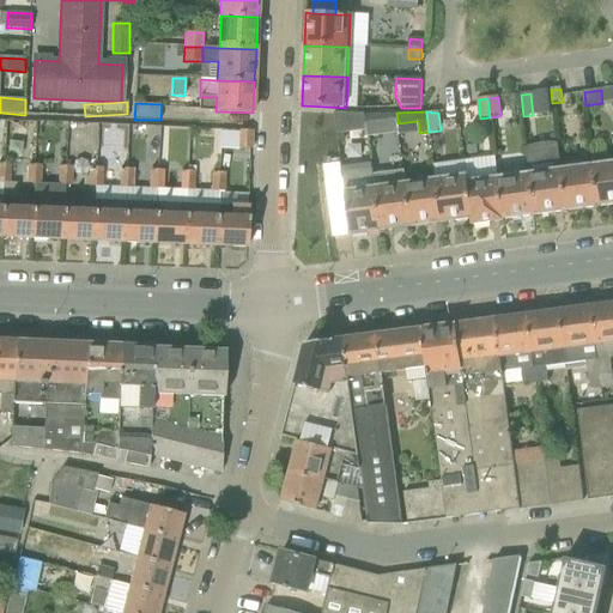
[(347,114),(334,114),(334,115),(335,119),(337,129),(350,128),(347,114)]
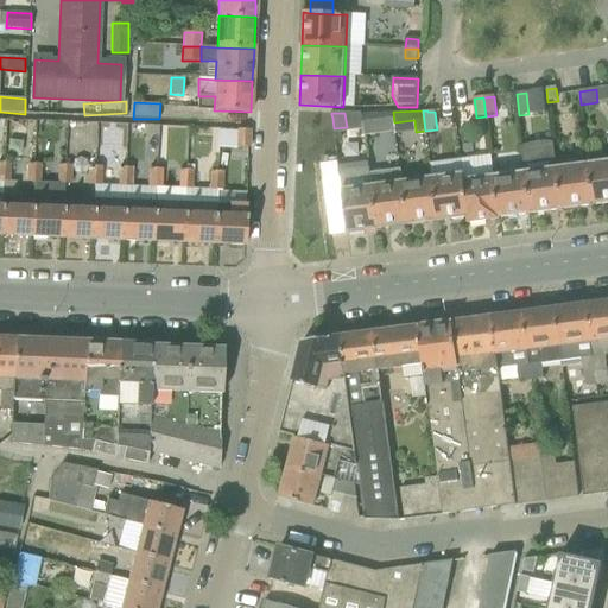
[(365,130),(375,128),(374,113),(363,113),(365,130)]
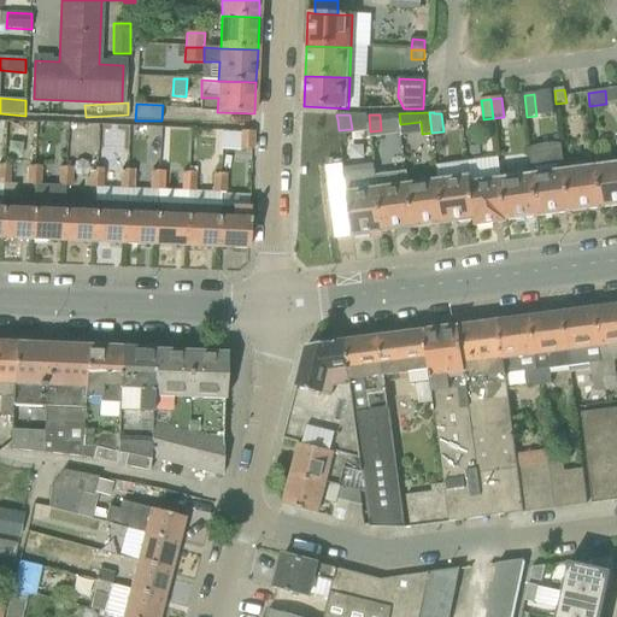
[(253,150),(253,131),(240,131),(240,150),(253,150)]
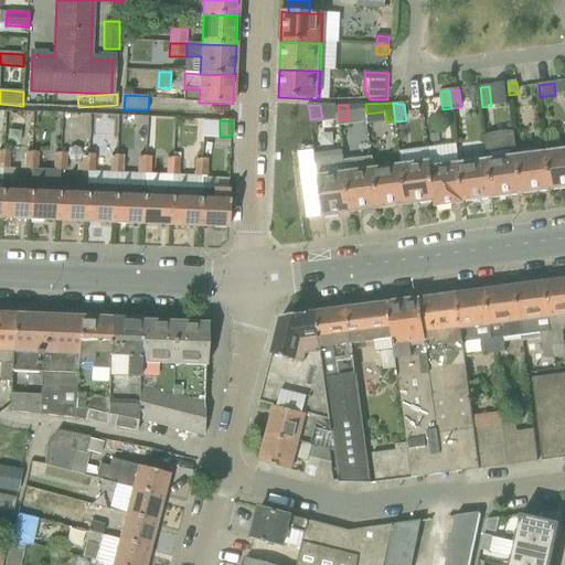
[(215,137),(215,121),(204,121),(203,136),(212,136),(215,137)]
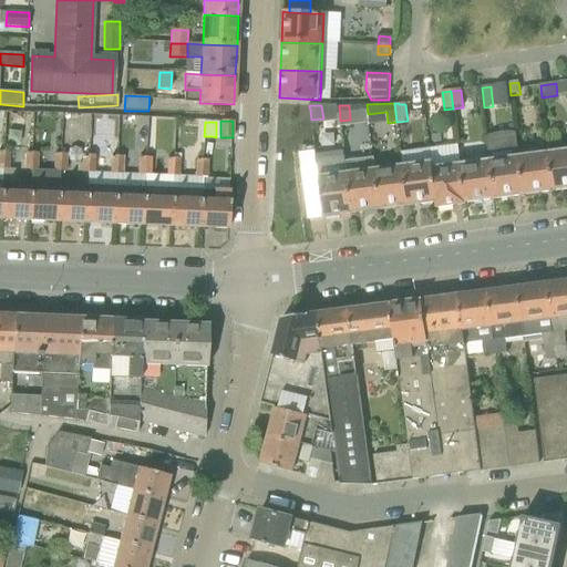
[(521,157),(519,157),(517,138),(487,143),(491,162),(495,199),(525,196),(521,157)]
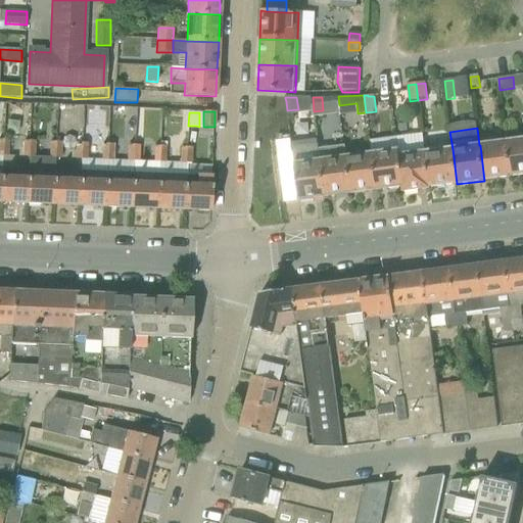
[(430,189),(425,152),(423,135),(397,138),(403,187),(402,187),(403,193),(430,189)]
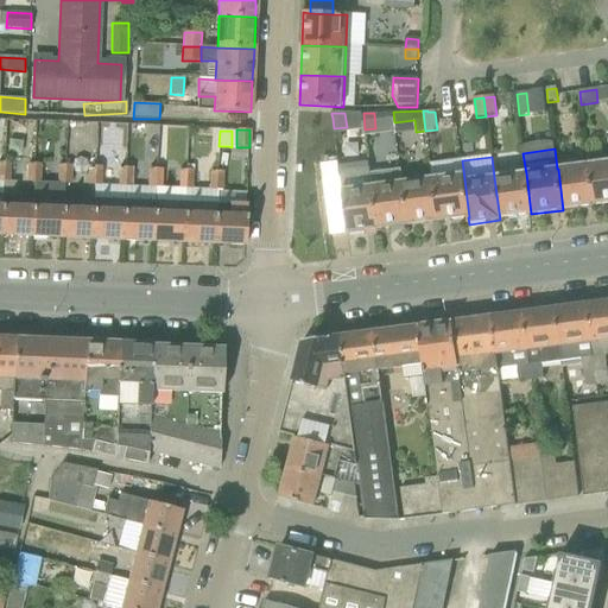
[(431,164),(434,178),(438,221),(468,217),(469,217),(462,160),(431,164)]
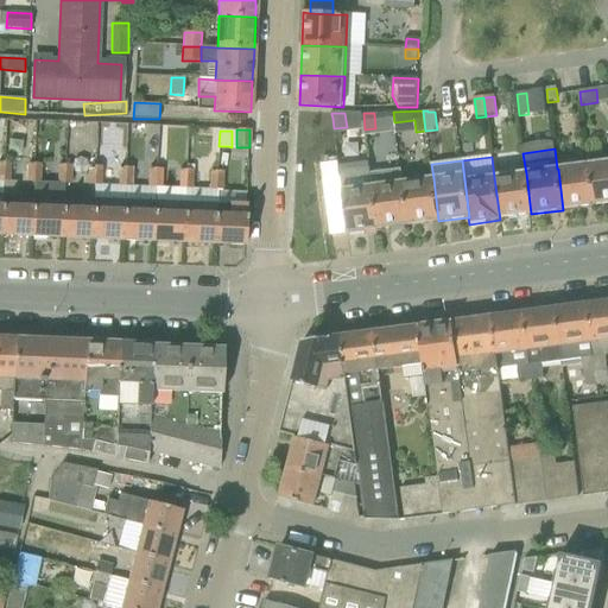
[(340,166),(342,190),(341,190),(347,234),(378,229),(369,162),(340,166)]
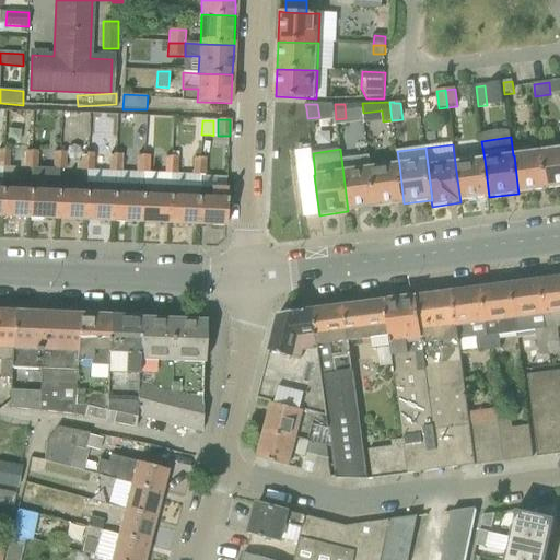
[(548,189),(559,187),(559,149),(544,152),(548,189)]
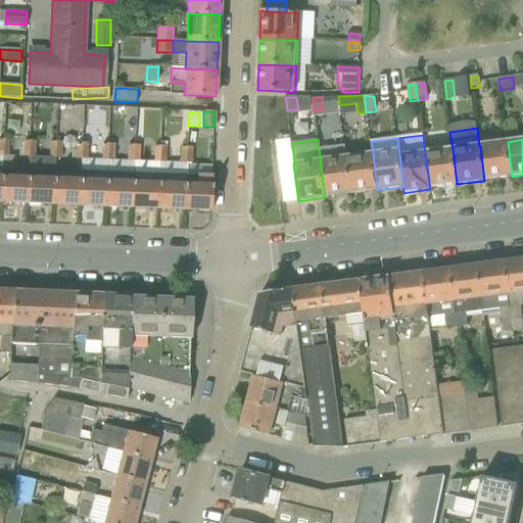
[(0,154),(3,155),(8,156),(9,140),(0,140),(0,154)]
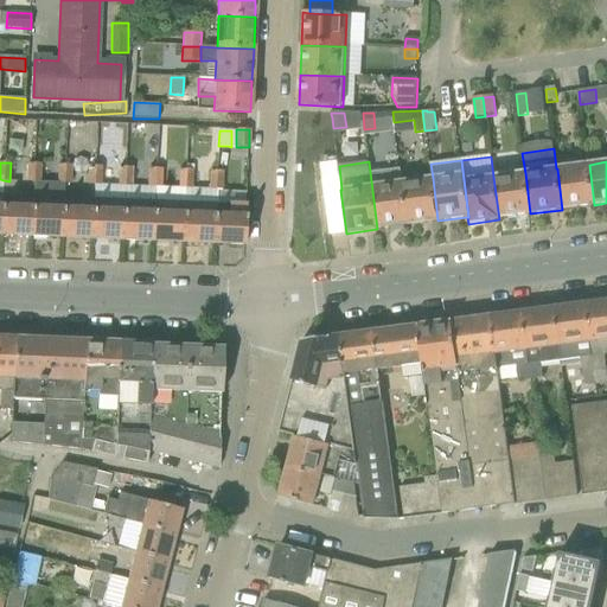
[(27,164),(27,181),(40,181),(42,164),(27,164)]
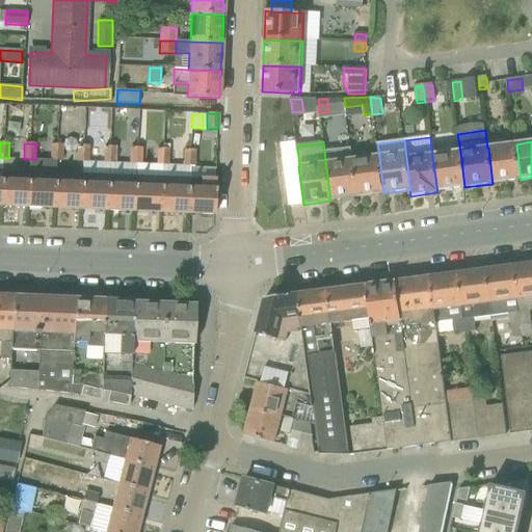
[(51,144),(51,161),(62,161),(63,144),(51,144)]
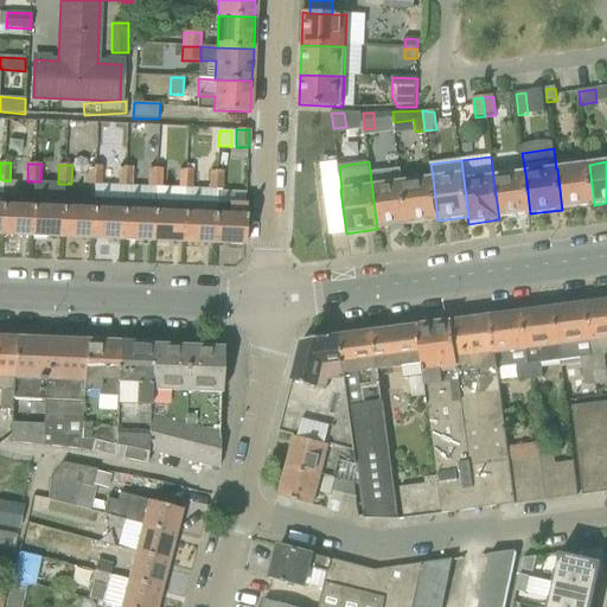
[(562,210),(594,205),(589,165),(557,168),(562,210)]
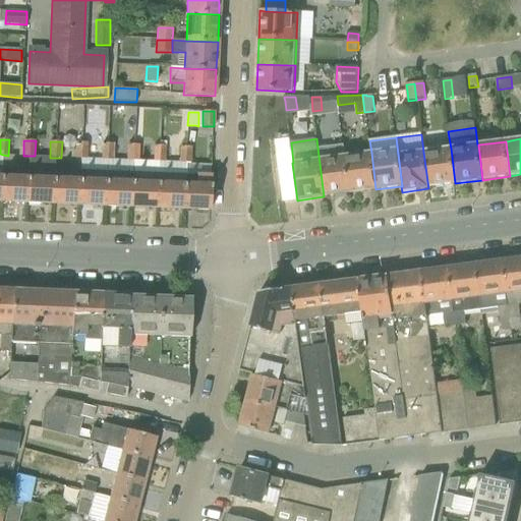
[(87,158),(88,143),(82,142),(76,142),(75,158),(81,158),(87,158)]
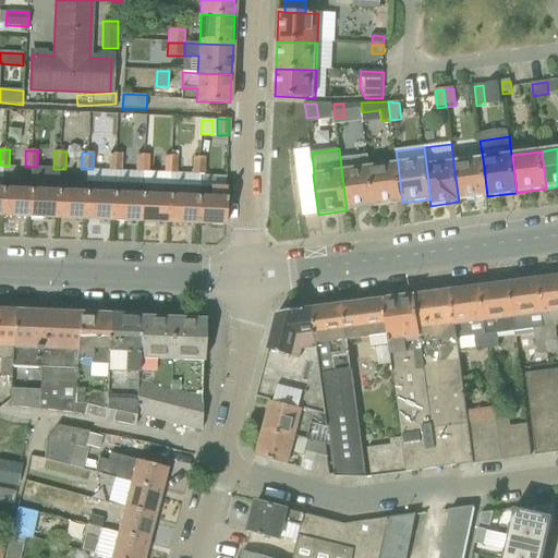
[(122,154),(109,154),(109,170),(114,170),(121,171),(122,154)]
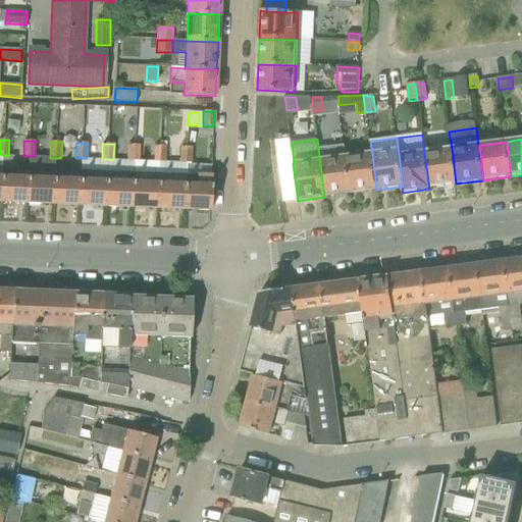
[(127,160),(134,160),(140,160),(141,146),(128,145),(127,160)]
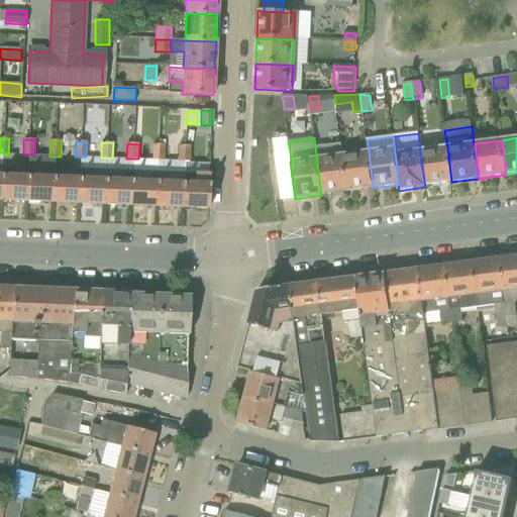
[(152,161),(159,161),(164,162),(165,145),(152,144),(152,161)]
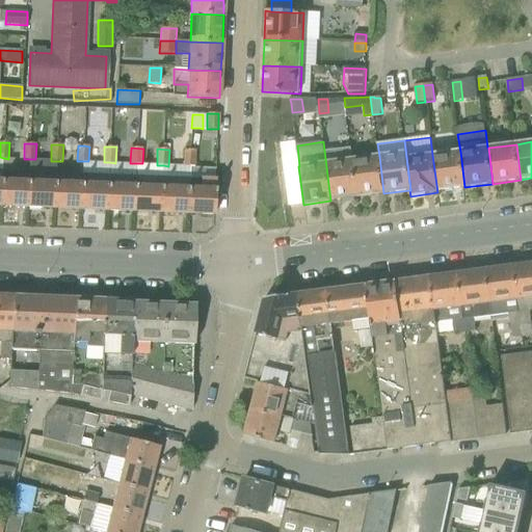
[(183,166),(189,166),(194,166),(195,151),(184,150),(183,166)]
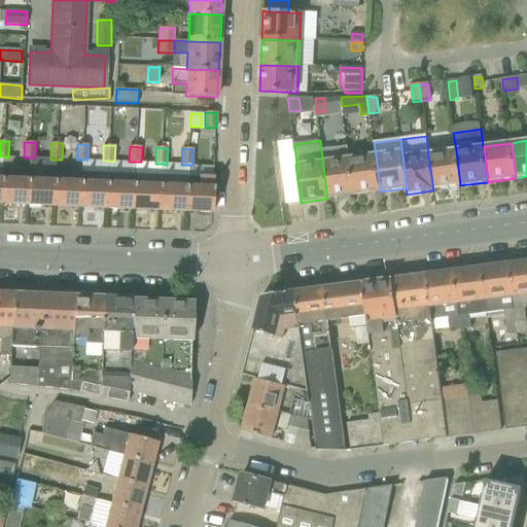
[(349,157),(335,160),(334,149),(322,150),(327,199),(354,196),(349,157)]
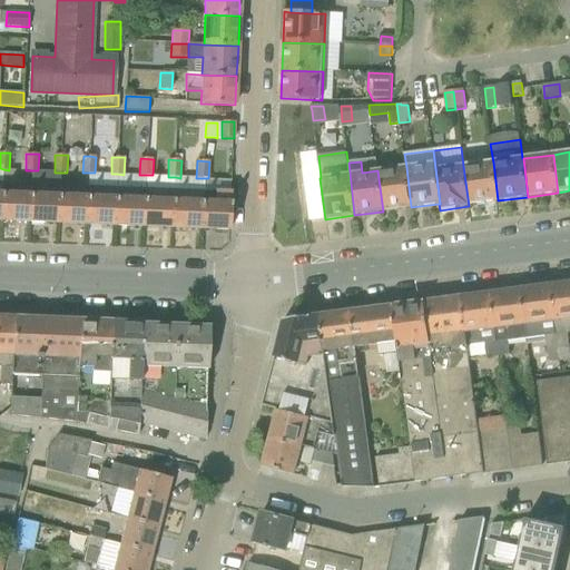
[(469,206),(469,205),(498,200),(493,163),(463,166),(469,206)]
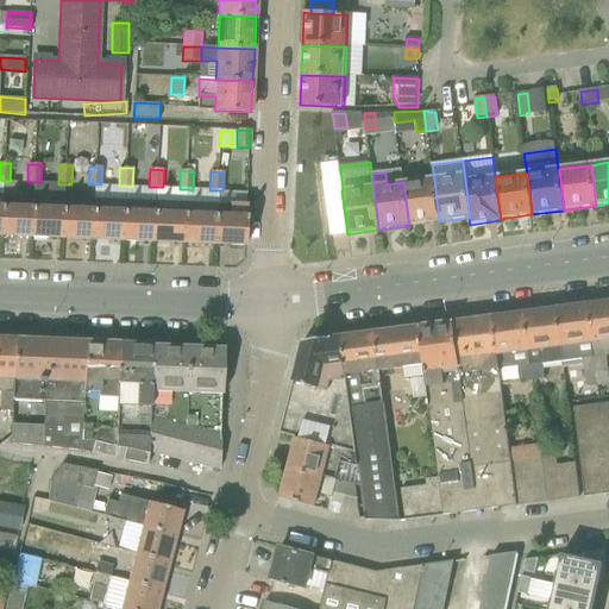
[(409,226),(439,221),(434,179),(403,182),(409,226)]
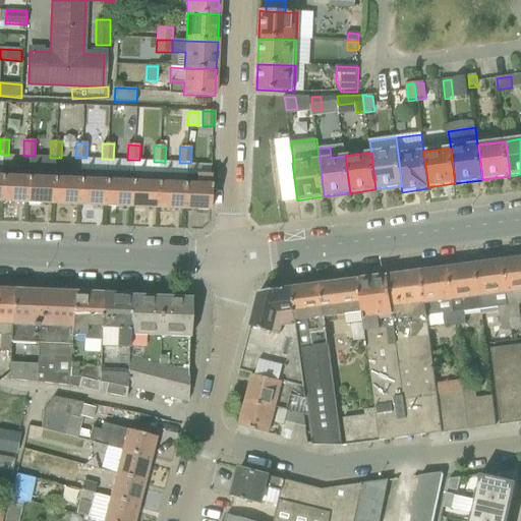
[(81,158),(80,171),(79,206),(105,207),(107,159),(102,159),(87,158),(81,158)]
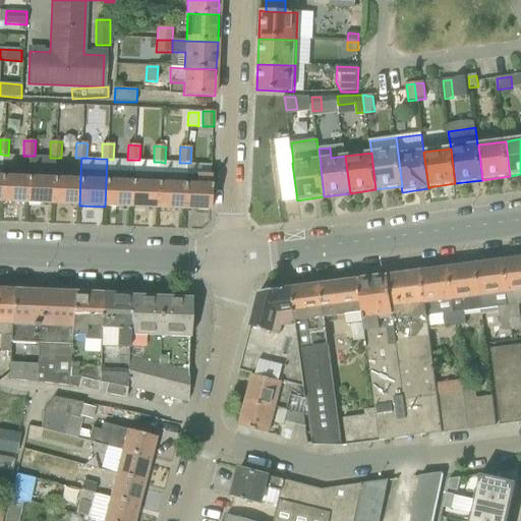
[(107,159),(105,207),(131,208),(132,173),(133,173),(133,160),(127,160),(113,160),(107,159)]
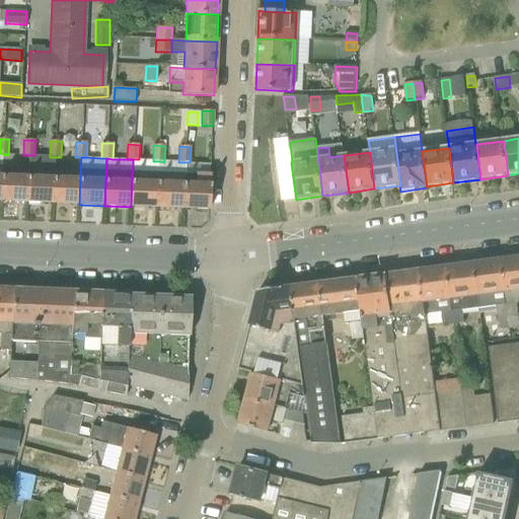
[(184,174),(184,162),(178,162),(164,162),(159,161),(158,173),(157,208),(182,209),(184,174)]
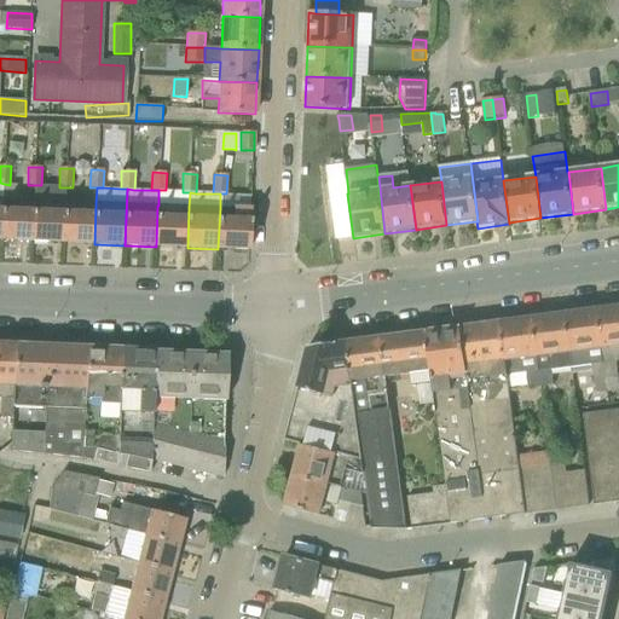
[(34,201),(4,200),(3,198),(0,239),(32,241),(34,201)]
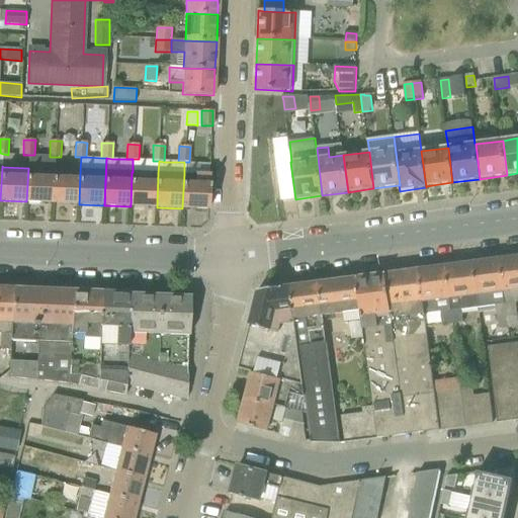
[(53,203),(54,169),(28,168),(26,201),(53,203)]
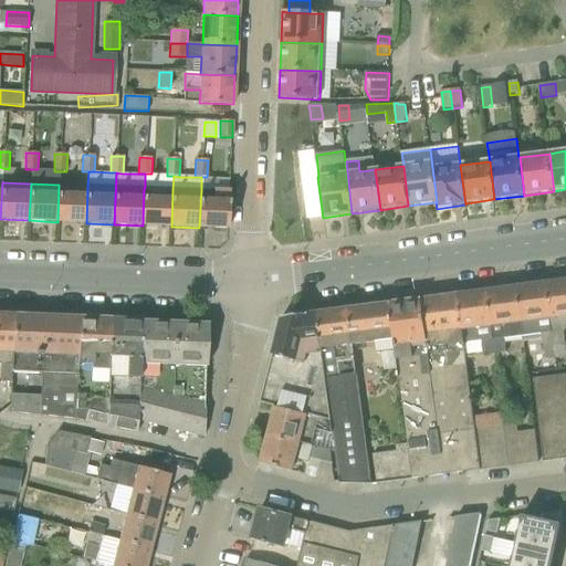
[(86,223),(87,186),(59,185),(58,222),(86,223)]
